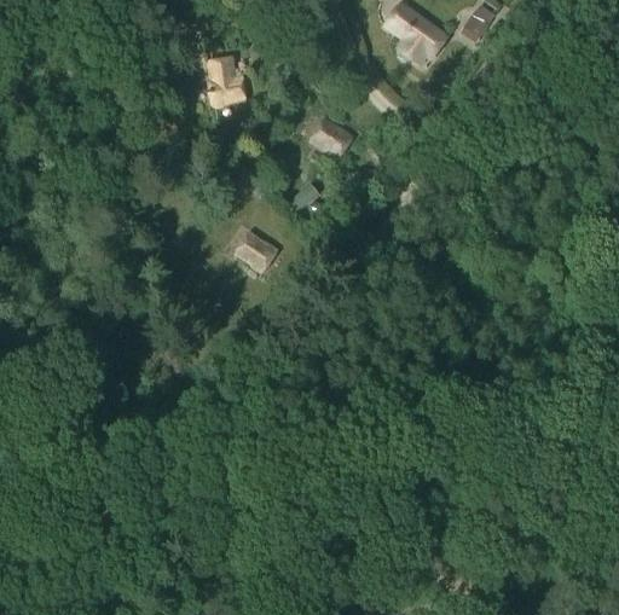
[(194,11),(190,0),(178,0),(174,1),(178,15),(194,11)]
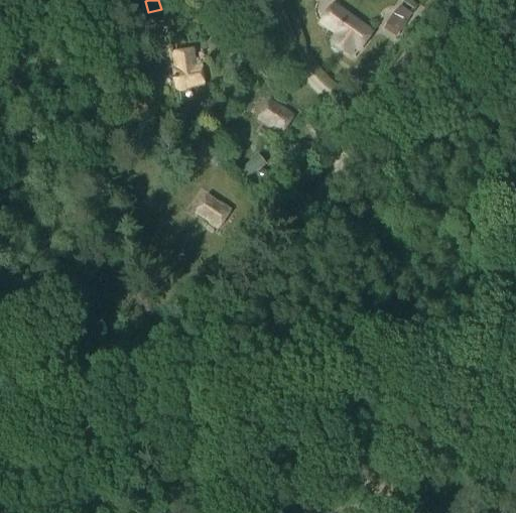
[(374,29),(334,0),(318,22),(334,32),(329,39),(350,54),(355,47),(359,50),(374,29)]
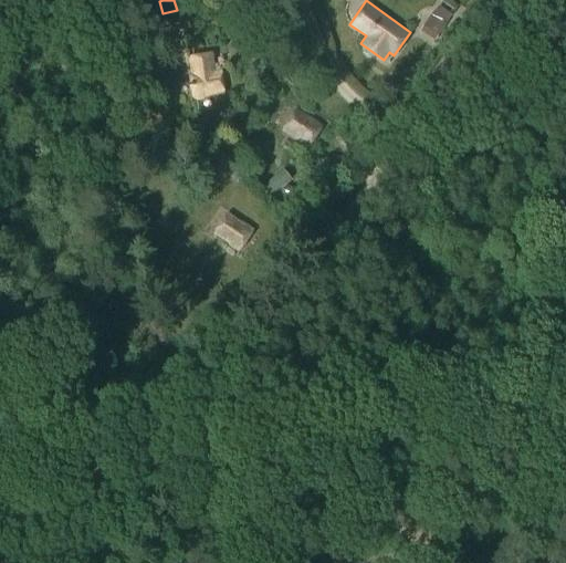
[(435,39),(449,19),(433,8),(419,29),(435,39)]
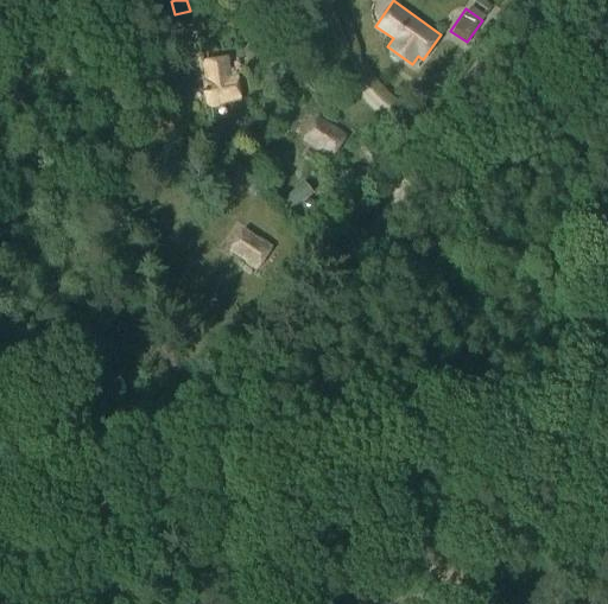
[(173,30),(188,29),(201,25),(198,17),(185,18),(172,20),(173,30)]
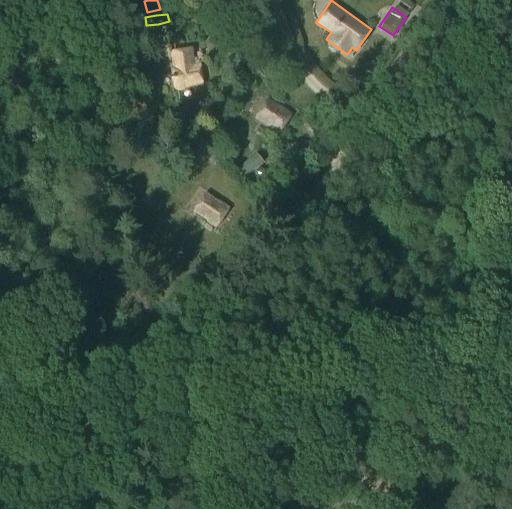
[(194,61),(193,46),(170,49),(173,66),(170,66),(175,88),(204,85),(200,60),(194,61)]
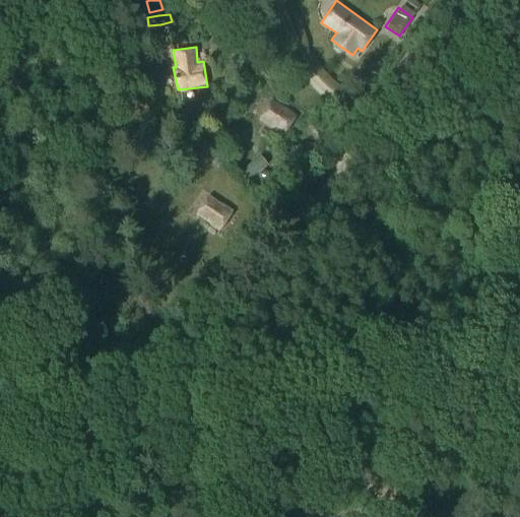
[(284,133),(298,115),(271,100),(260,118),(284,133)]
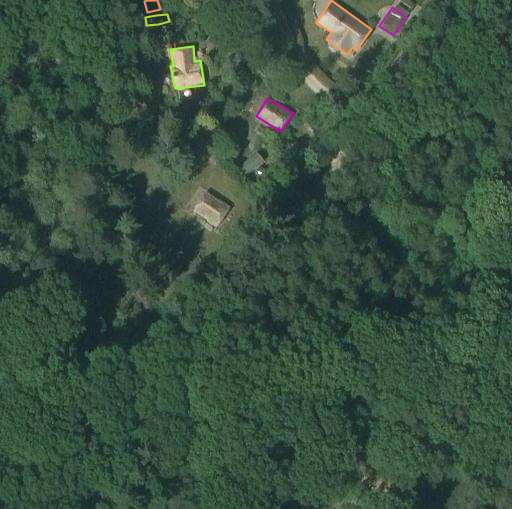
[(214,161),(222,154),(206,136),(198,143),(214,161)]
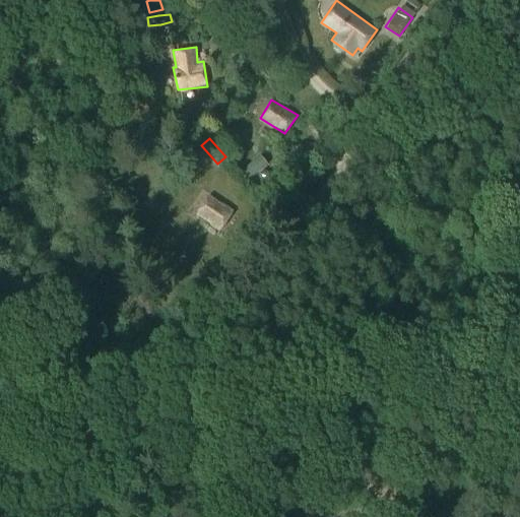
[(259,154),(242,169),(249,178),(266,164),(259,154)]
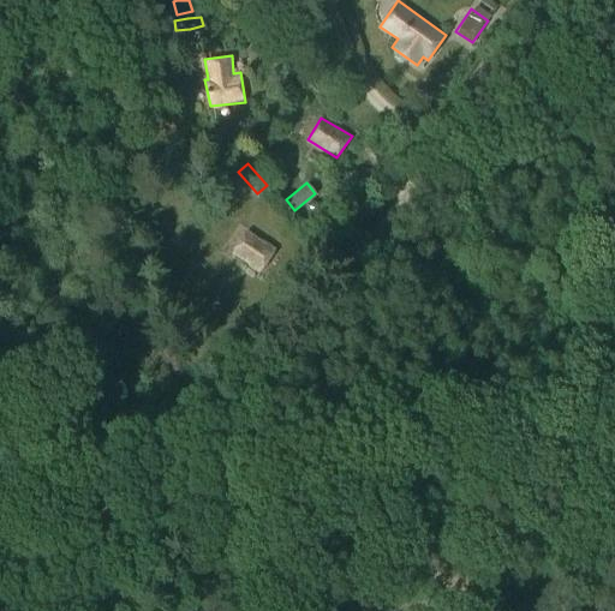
[(260,271),(274,249),(246,229),(232,252),(260,271)]
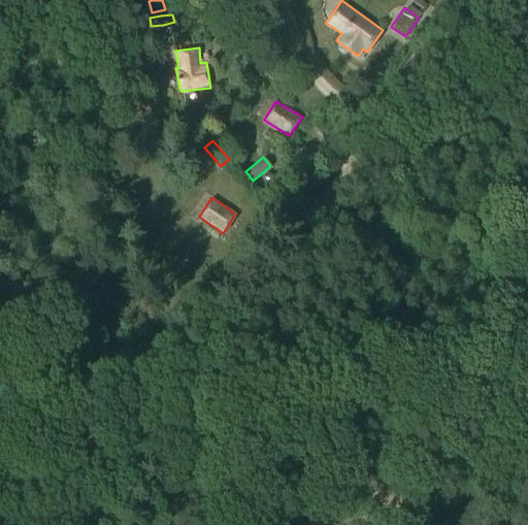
All buildings are outlined.
